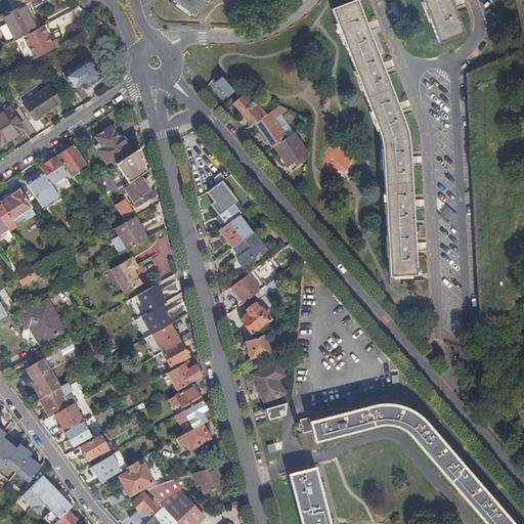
[(23,4),(20,0),(12,0),(15,4),(8,8),(9,11),(23,4)]
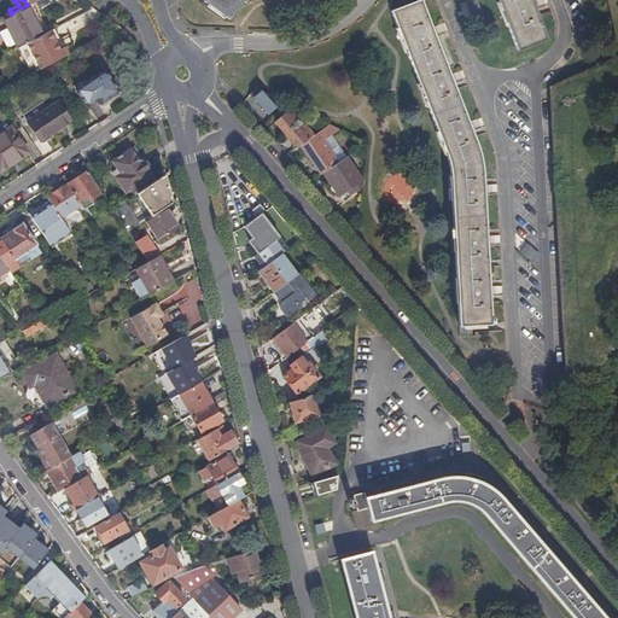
[(205,0),(204,1),(229,21),(244,0),(205,0)]
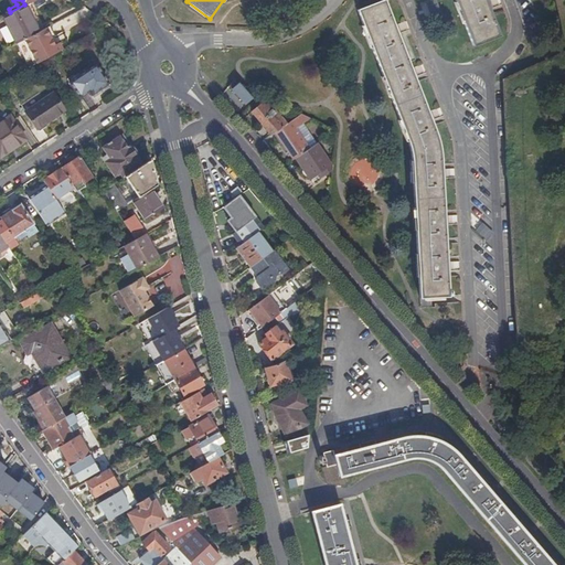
[(447,289),(446,274),(446,264),(444,227),(444,217),(441,180),(440,171),(440,158),(436,134),(434,125),(430,119),(427,109),(414,76),(411,66),(397,33),(394,23),(384,0),(379,0),(356,9),(405,131),(409,144),(411,153),(415,200),(420,306),(429,305),(428,295),(449,295),(449,289),(447,289)]
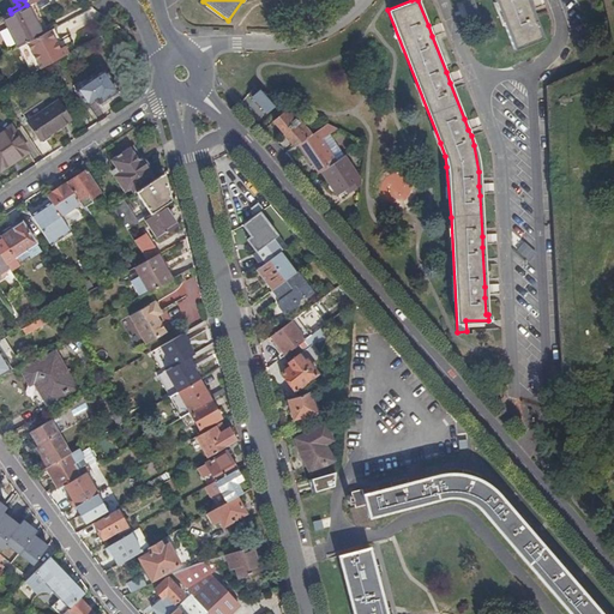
[(497,0),(517,52),(547,41),(535,12),(531,4),(530,0),(497,0)]
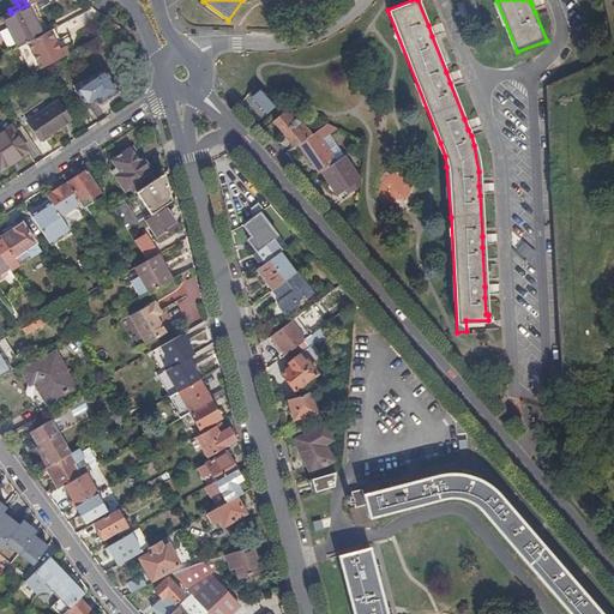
[(28,6),(36,22),(40,20),(32,4),(28,6)]
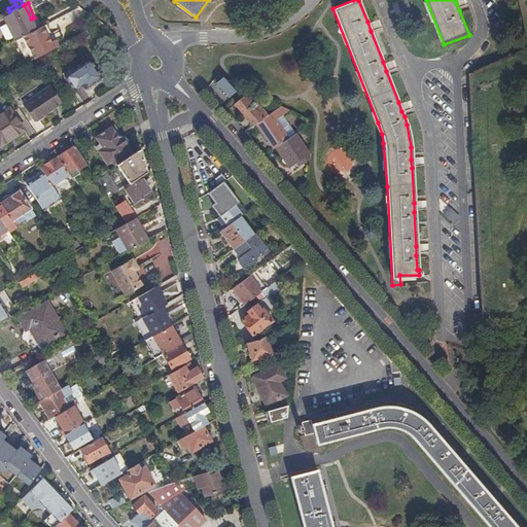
[(36,29),(31,19),(24,5),(23,4),(9,11),(3,14),(15,39),(22,36),(36,29)]
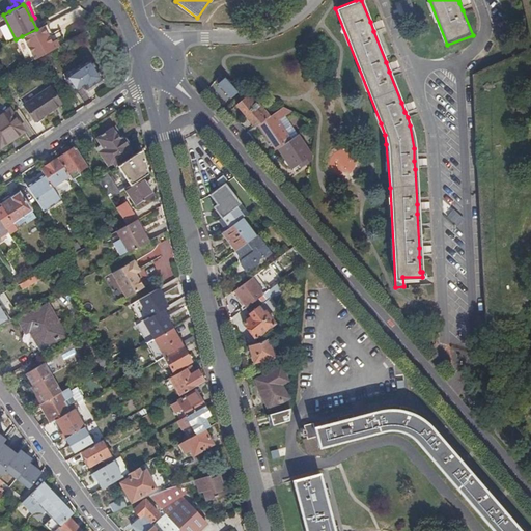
[(49,37),(43,26),(36,29),(22,36),(28,48),(49,37)]
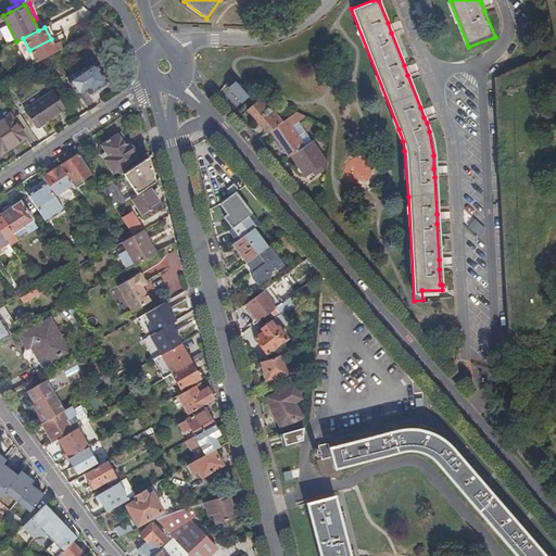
[(54,45),(51,39),(29,50),(33,55),(54,45)]
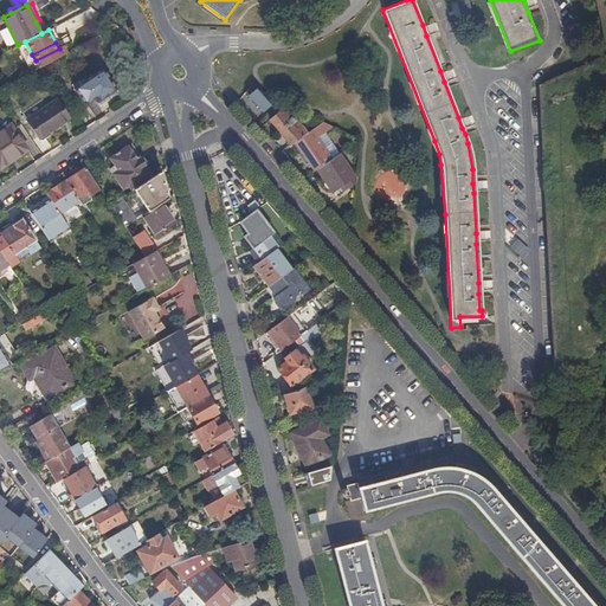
[(103,69),(75,88),(85,104),(95,97),(97,101),(105,95),(108,98),(116,92),(115,90),(116,89),(103,69)]
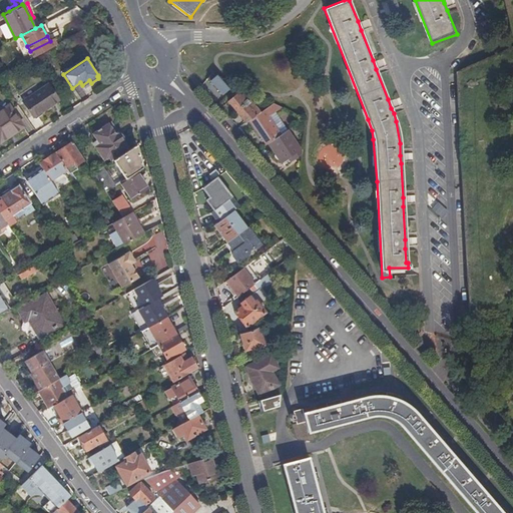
[(212,72),(207,75),(220,91),(226,86),(223,82),(227,79),(212,72)]
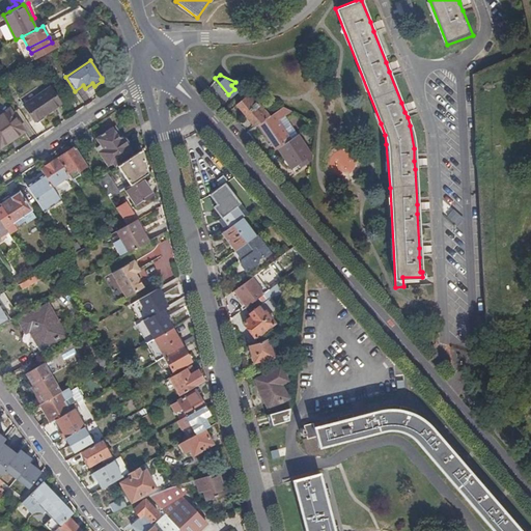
[(24,105),(35,120),(55,108),(54,106),(60,102),(51,87),(24,105)]
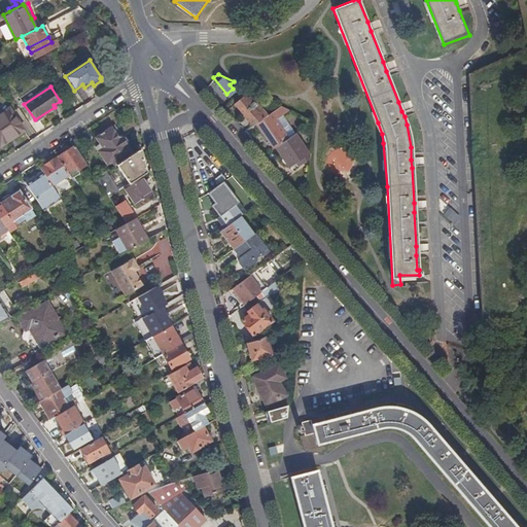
[(235,104),(253,125),(255,123),(281,105),(265,97),(256,104),(247,93),(235,104)]
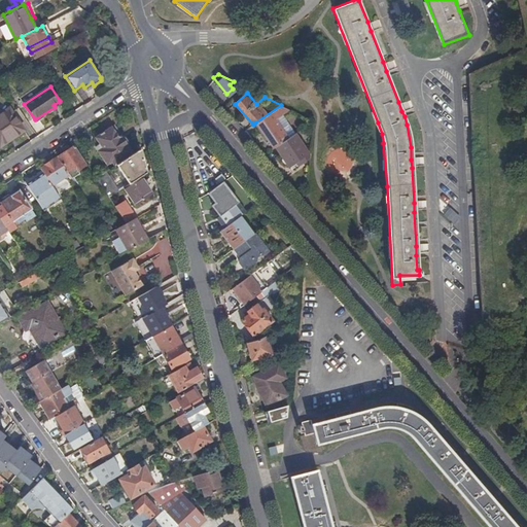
[(281,105),(255,123),(273,148),(275,146),(288,138),(280,126),(275,119),(282,114),(286,121),(299,113),(281,105)]
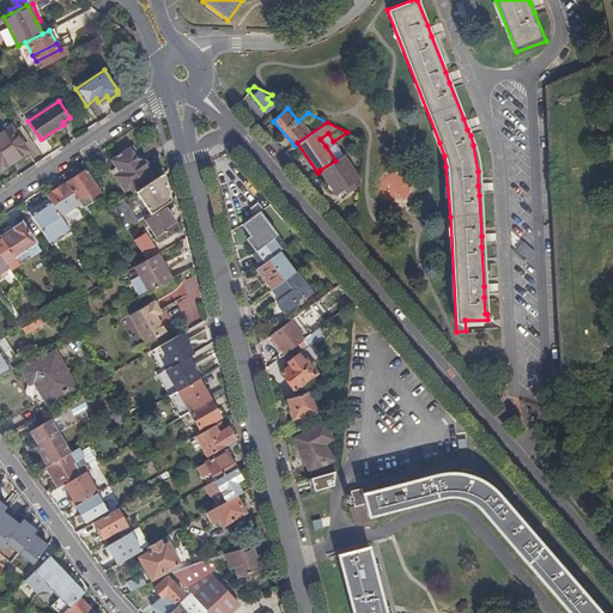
[(0,133),(0,169),(28,151),(11,126),(0,133)]
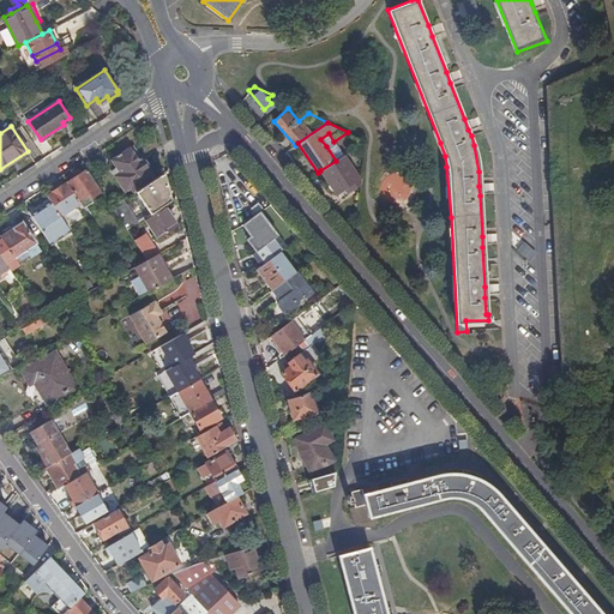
[(333,142),(329,133),(320,139),(326,146),(336,161),(343,156),(333,142)]
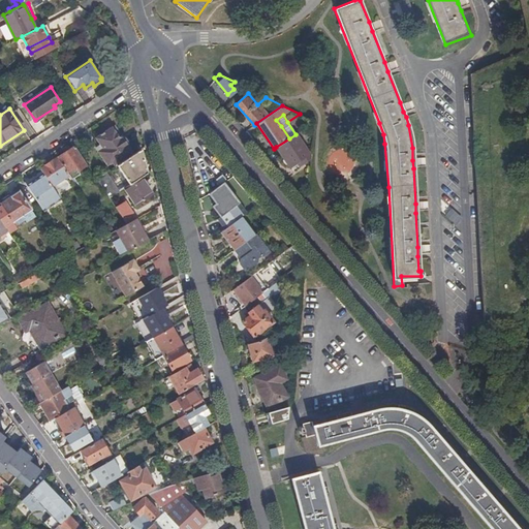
[(119,137),(121,136),(122,135),(116,124),(112,127),(119,137)]
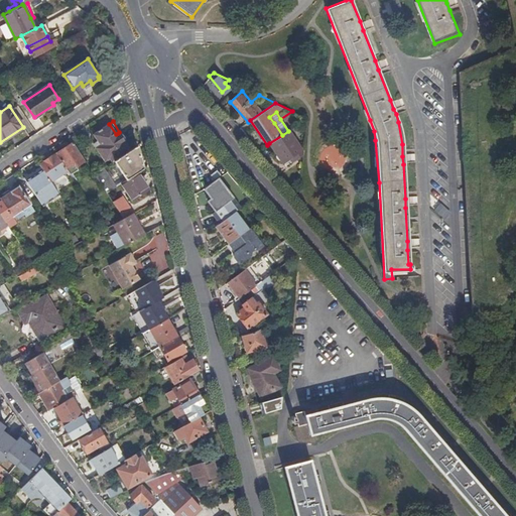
[(121,133),(118,133),(116,134),(109,124),(93,134),(100,144),(96,147),(104,160),(109,158),(111,162),(114,160),(130,150),(125,142),(125,140),(121,133)]
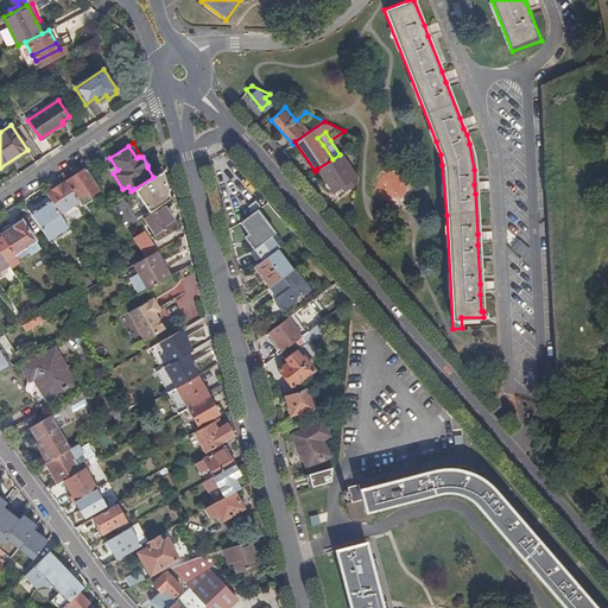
[(333,159),(317,169),(333,192),(346,183),(349,188),(358,181),(358,179),(340,154),(333,159)]
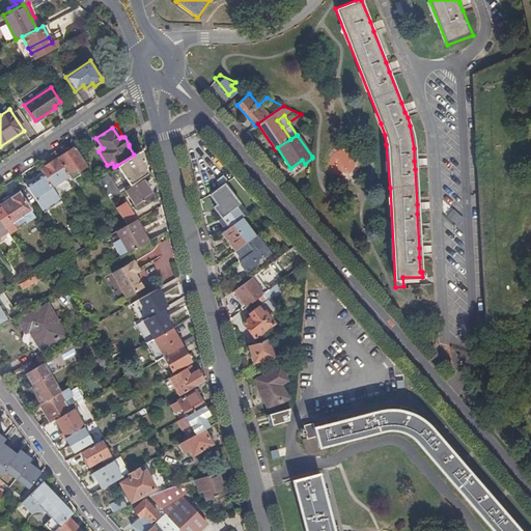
[(87,165),(75,146),(58,158),(67,173),(76,168),(79,170),(87,165)]
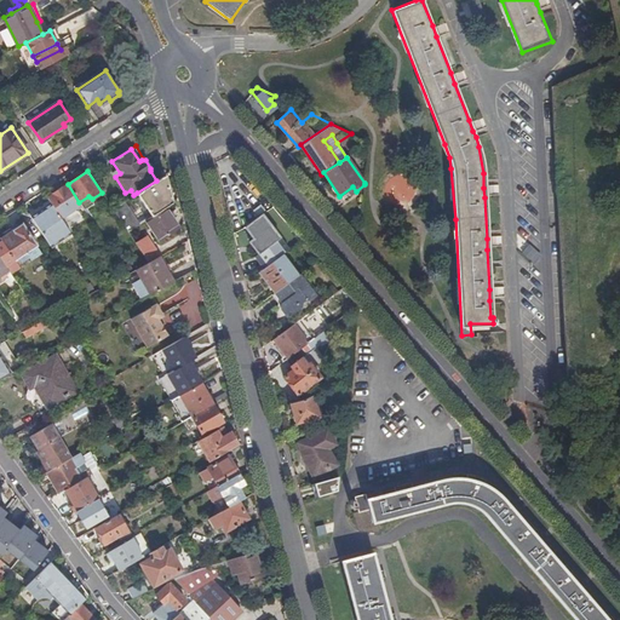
[(165,206),(172,202),(165,174),(156,181),(137,193),(151,216),(165,206)]
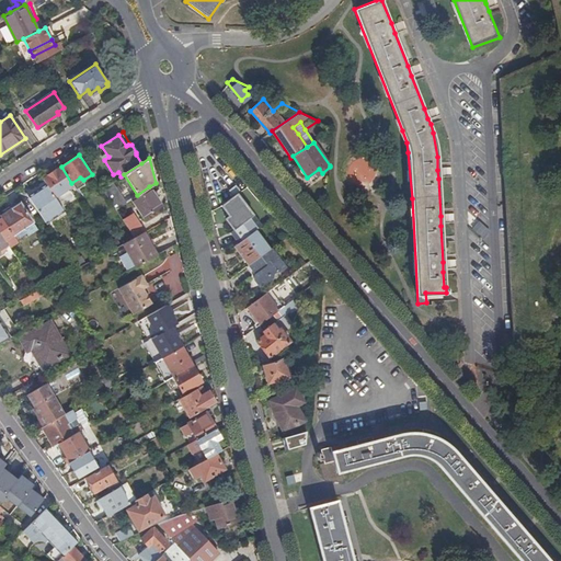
[(61,167),(43,179),(46,184),(61,207),(69,202),(65,195),(76,189),(71,183),(61,167)]
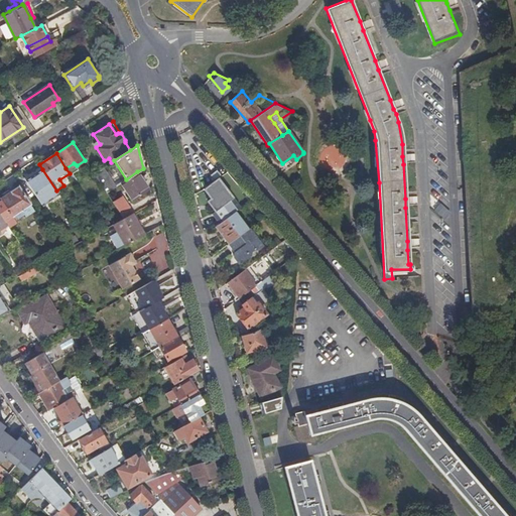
[(116,186),(104,167),(94,174),(106,192),(116,186)]
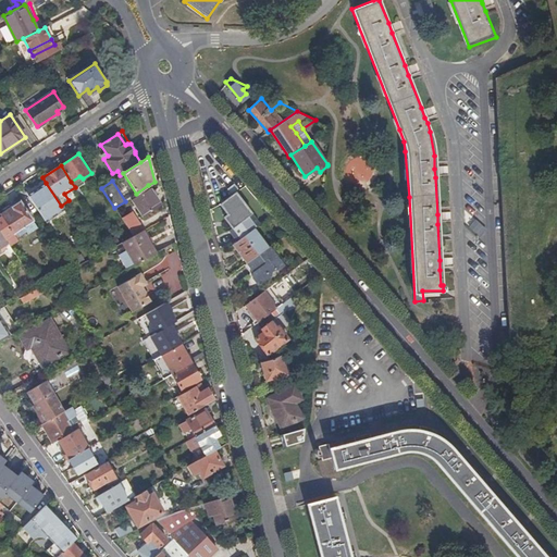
[(27,195),(45,221),(63,209),(61,206),(46,183),(27,195)]
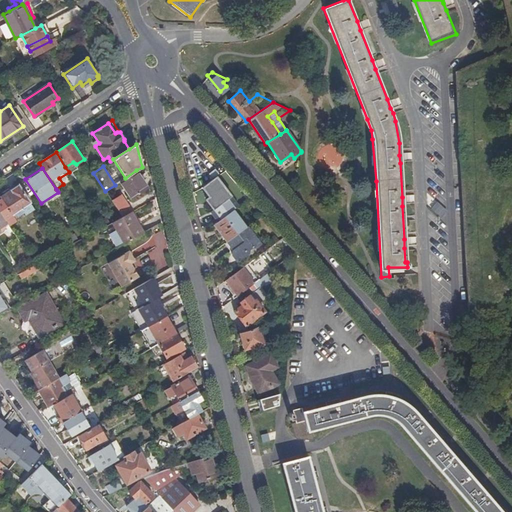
[(119,181),(119,182),(131,198),(147,187),(136,171),(125,178),(119,181)]
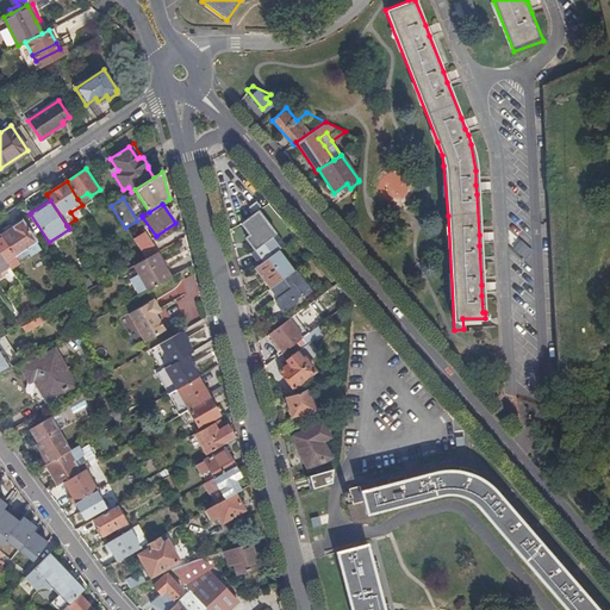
[(249,251),(259,265),(277,250),(285,244),(257,210),(241,223),(249,234),(244,236),(254,248),(249,251)]
